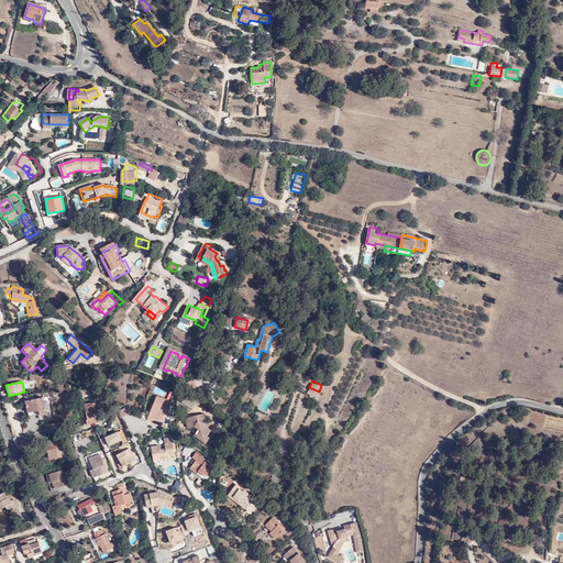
[(165,409),(166,406),(168,407),(170,401),(155,395),(146,417),(159,422),(165,409)]
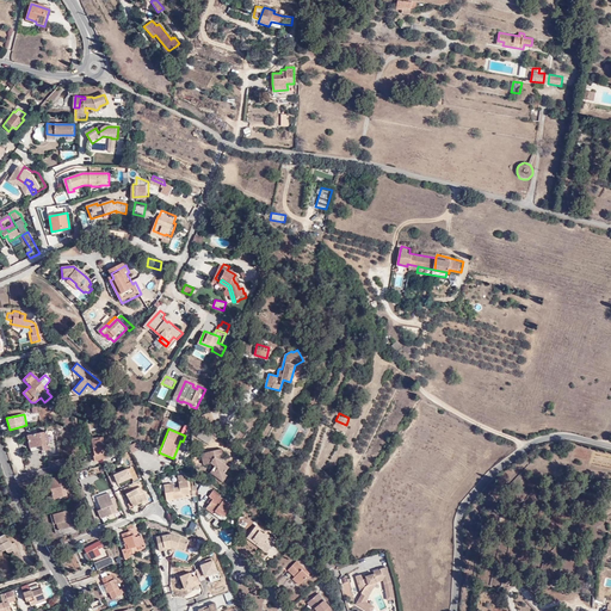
[(44,431),(28,436),(30,448),(41,445),(41,450),(42,451),(49,450),(44,431)]
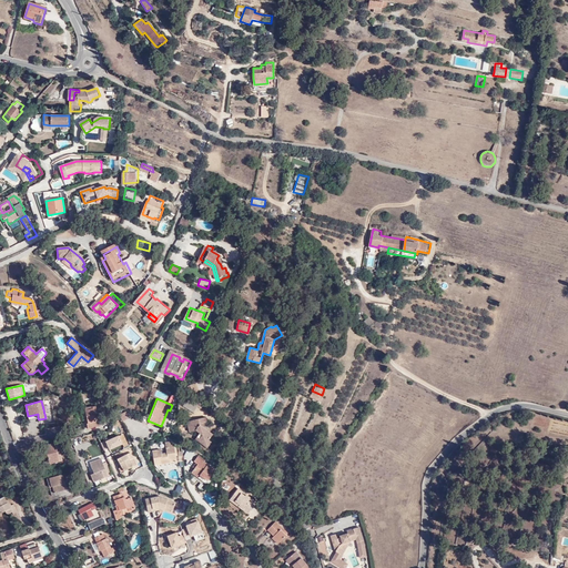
[(190,404),(185,411),(195,416),(200,411),(190,404)]
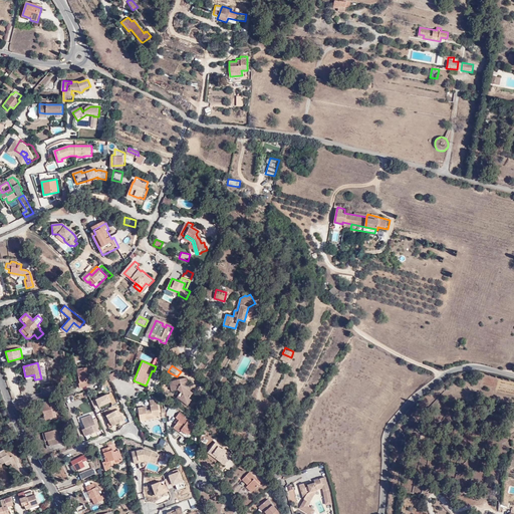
[(87,368),(77,369),(79,377),(78,377),(80,389),(90,386),(90,381),(87,382),(86,375),(88,375),(87,368)]
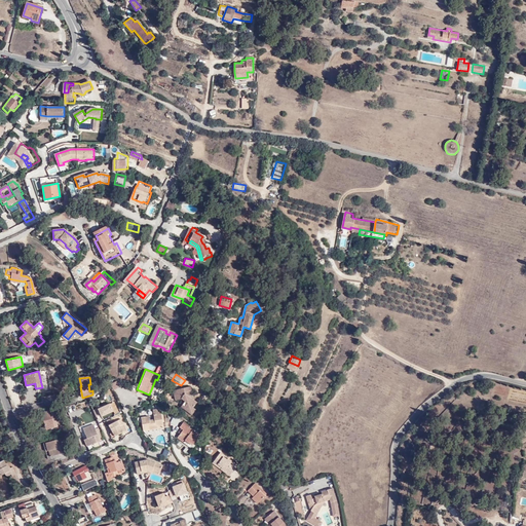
[(116,381),(111,384),(114,389),(119,387),(116,381)]
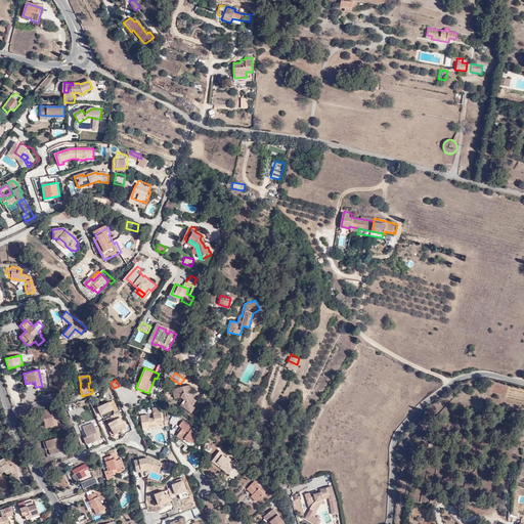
[(193,412),(197,409),(200,403),(192,398),(190,394),(193,394),(192,389),(175,393),(178,403),(184,401),(187,403),(189,404),(187,408),(193,412)]
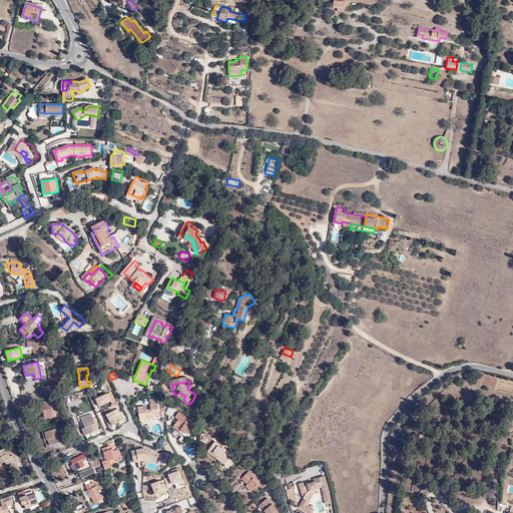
[(96,398),(99,406),(110,402),(107,394),(96,398)]
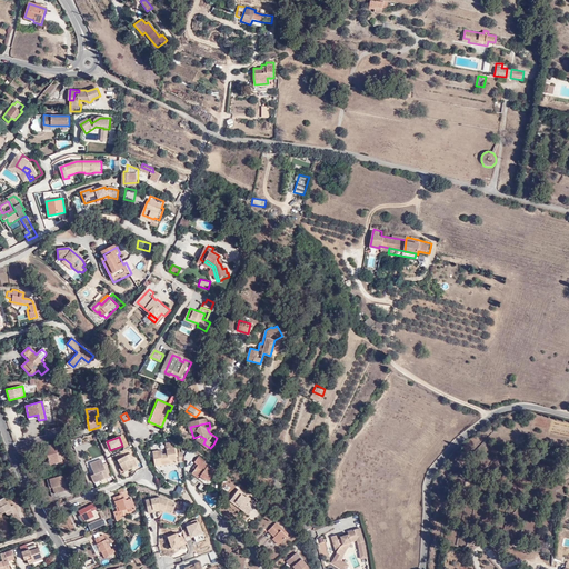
[(212,452),(217,447),(213,445),(210,448),(203,443),(206,439),(203,438),(199,443),(212,452)]
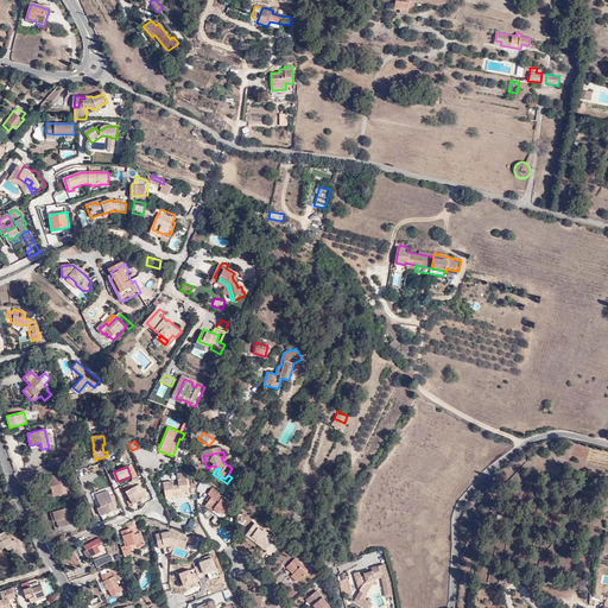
[(184,470),(176,473),(177,479),(177,483),(172,485),(171,480),(162,481),(165,496),(172,495),(171,491),(181,489),(185,493),(188,493),(184,470)]
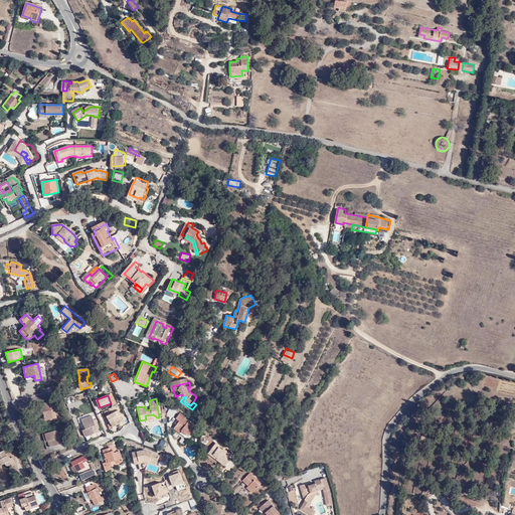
[(51,401),(39,405),(41,412),(43,412),(46,420),(55,418),(52,409),(50,410),(49,409),(54,407),(53,403),(52,403),(51,401)]
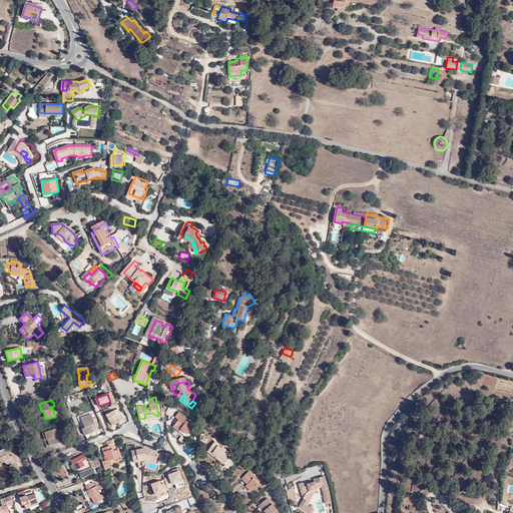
[(116,415),(120,414),(117,408),(106,414),(111,425),(118,421),(116,415)]
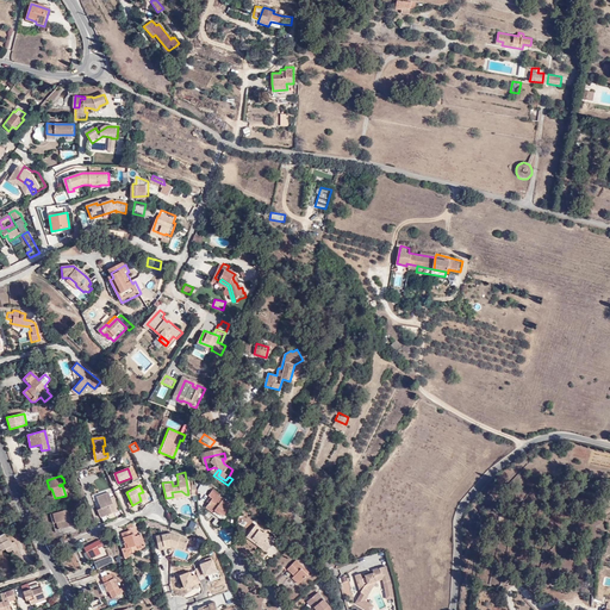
[(219,515),(225,518),(232,506),(212,492),(209,497),(211,498),(213,500),(210,506),(207,510),(213,515),(216,511),(219,515)]
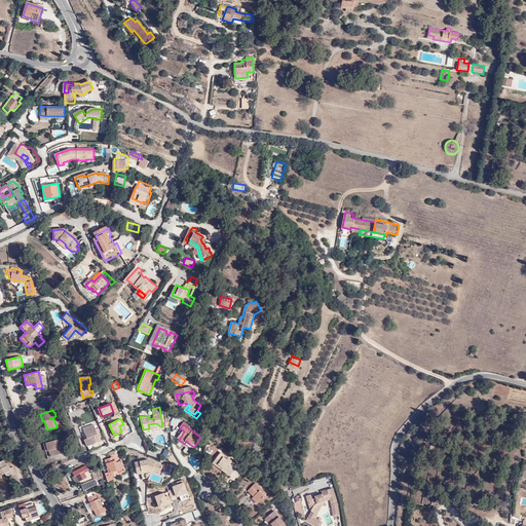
[(92,425),(82,429),(86,440),(88,439),(90,445),(101,441),(100,437),(98,438),(95,430),(92,425)]
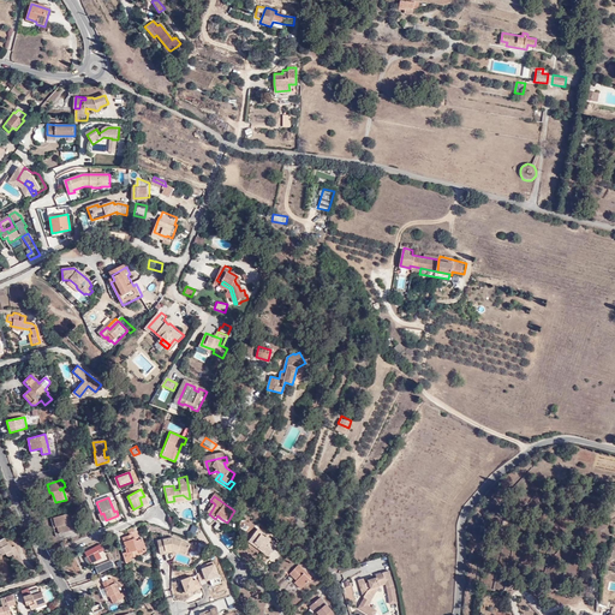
[(61,527),(64,533),(75,531),(70,514),(51,519),(54,530),(58,529),(61,527)]
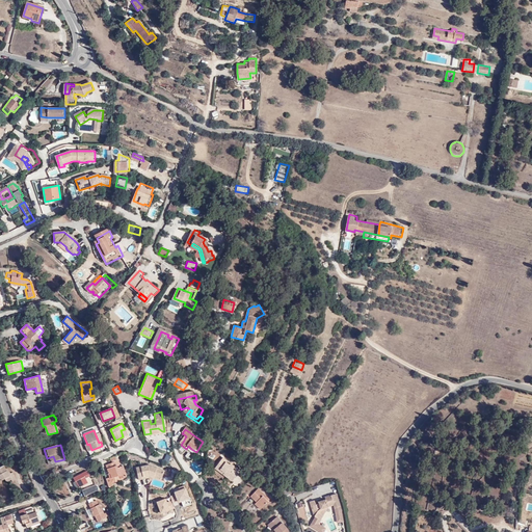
[(223,471),(221,474),(231,481),(239,470),(230,463),(228,464),(223,461),(225,460),(221,457),(215,466),(223,471)]
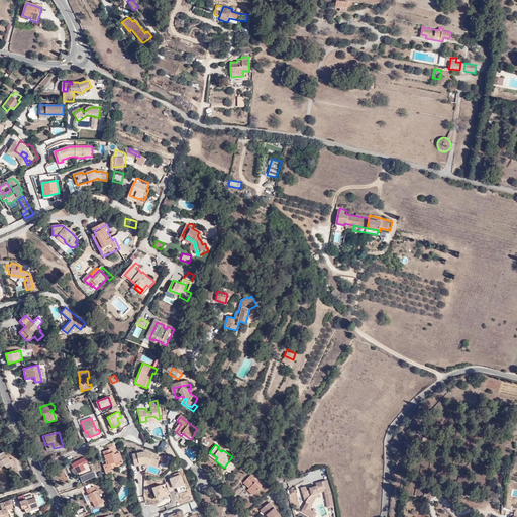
[(106,463),(107,469),(112,468),(111,462),(115,461),(116,464),(121,462),(118,453),(112,454),(111,448),(102,451),(103,455),(102,455),(103,460),(105,459),(106,463)]
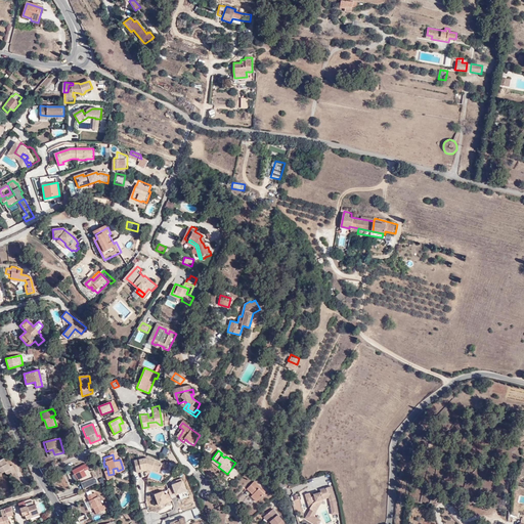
[(14,474),(18,472),(15,466),(10,467),(6,456),(0,460),(0,470),(2,474),(7,472),(9,475),(13,473),(14,474)]
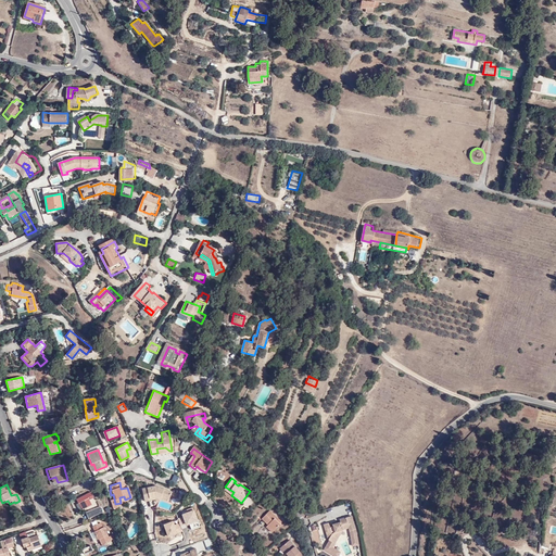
[(171,494),(172,491),(155,485),(142,489),(144,501),(155,498),(159,500),(165,502),(167,503),(171,494)]
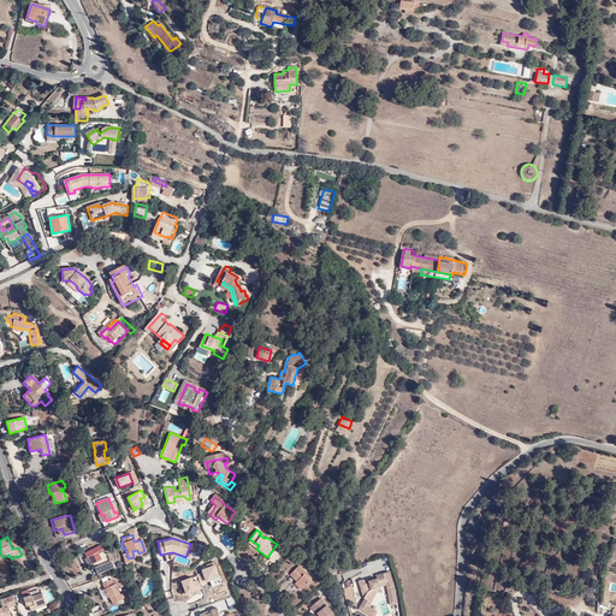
[(87,557),(89,564),(98,560),(95,554),(100,551),(99,546),(82,554),(84,558),(87,557)]
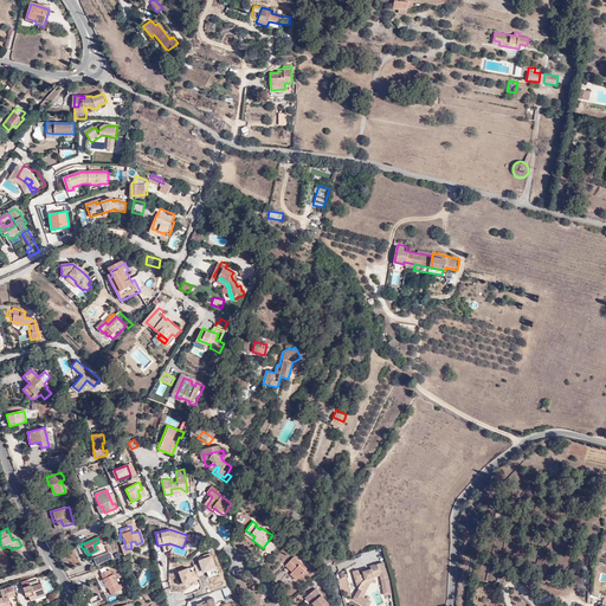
[(110,552),(95,560),(97,566),(113,558),(110,552)]
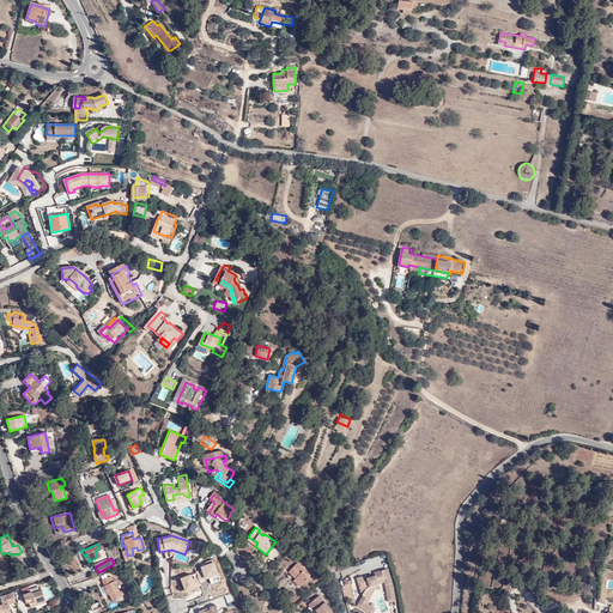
[(295,575),(302,581),(309,574),(305,570),(308,569),(297,558),(287,568),(295,575)]
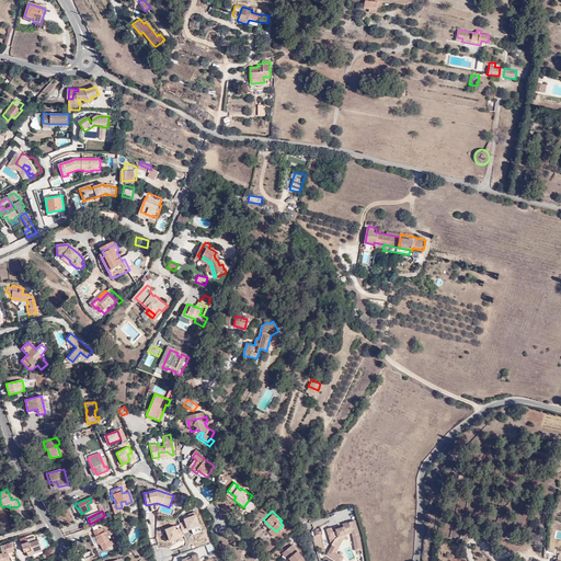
[(331,526),(327,527),(331,542),(332,544),(332,545),(327,553),(340,560),(342,556),(334,551),(345,533),(352,530),(355,549),(361,548),(359,539),(356,529),(354,519),(342,523),(343,526),(335,528),(332,529),(331,526)]
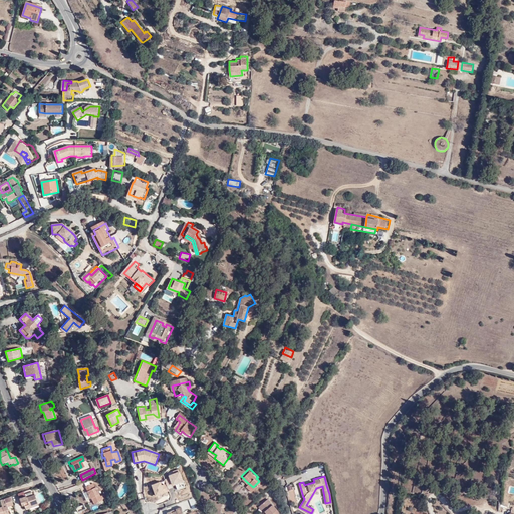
[(166,483),(161,485),(160,482),(150,486),(155,499),(170,494),(166,483)]
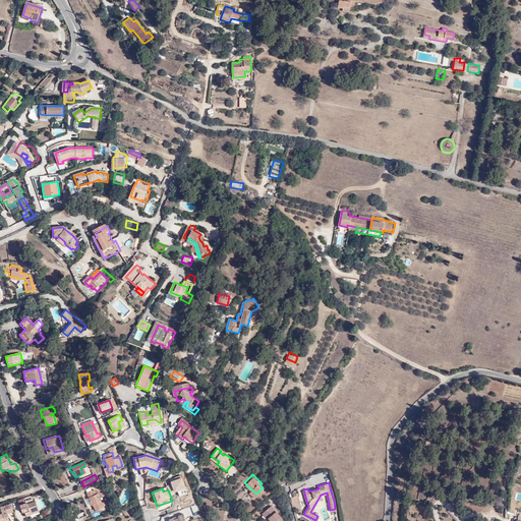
[(94,497),(92,491),(87,494),(89,498),(88,498),(91,506),(92,505),(94,511),(105,507),(104,504),(102,505),(97,495),(94,497)]
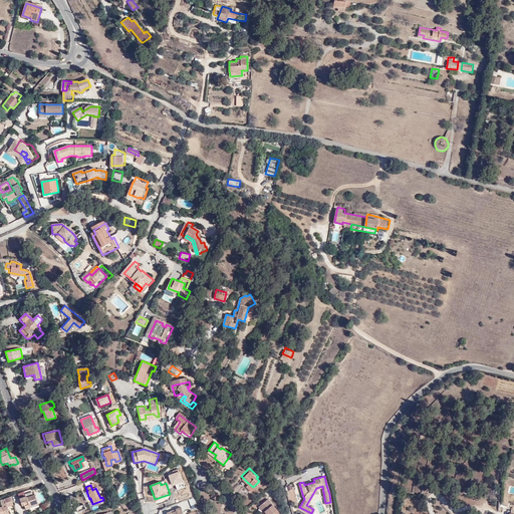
[(27,504),(35,501),(32,493),(23,496),(22,496),(16,498),(19,504),(22,504),(24,509),(28,507),(27,504)]
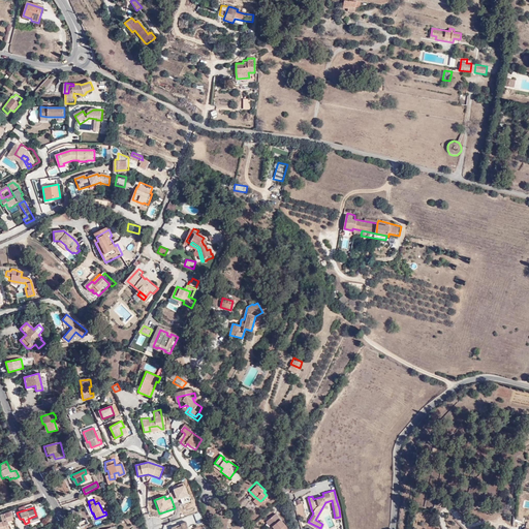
[(275,525),(274,526),(276,528),(281,528),(286,525),(275,511),(267,518),(272,523),(273,523),(275,525)]
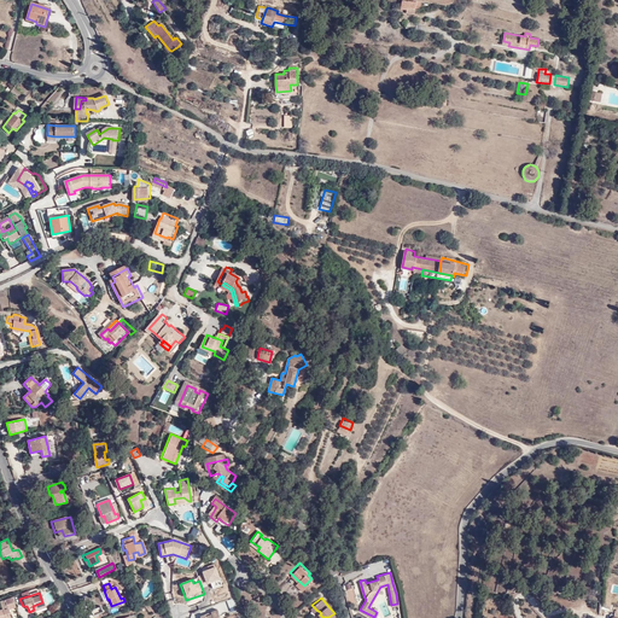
[(318,611),(312,605),(310,607),(318,616),(320,614),(321,613),(319,611),(318,611)]
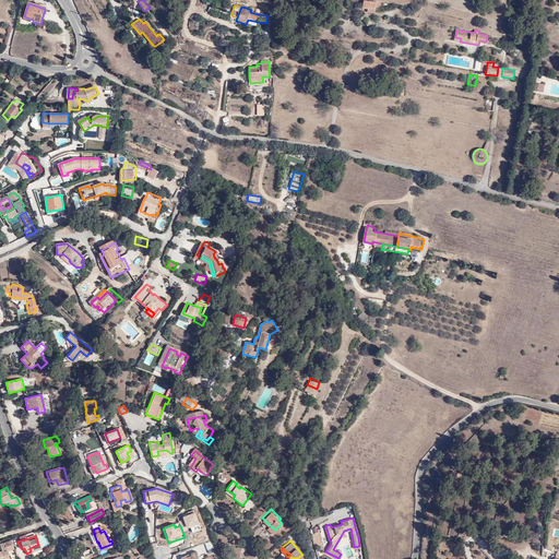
[(198,558),(195,549),(191,550),(189,551),(190,555),(185,556),(183,554),(178,556),(179,558),(198,558)]
